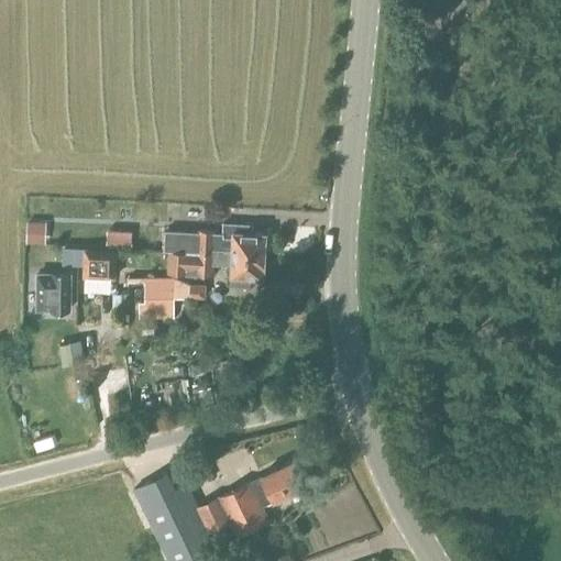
[(44,244),(45,223),(25,223),(25,244),(44,244)]
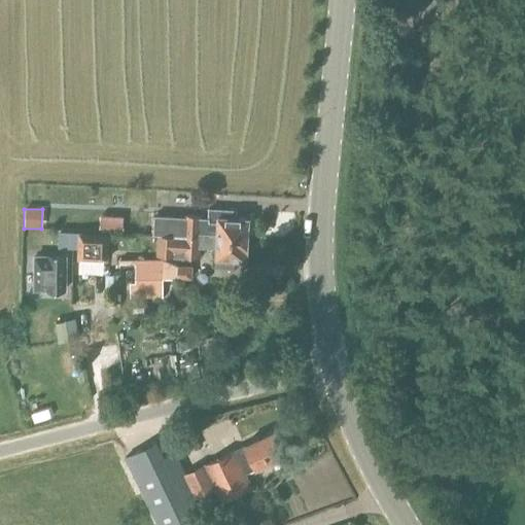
[(150,235),(150,238),(201,241),(201,235),(216,235),(216,239),(246,241),(247,237),(247,220),(235,219),(235,211),(207,210),(206,222),(201,222),(183,220),(183,218),(153,217),(153,235),(150,235)]
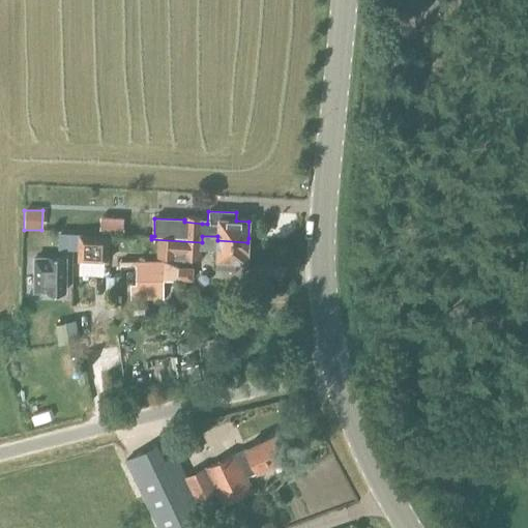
[(92,230),(116,230),(117,216),(92,216),(92,230)]
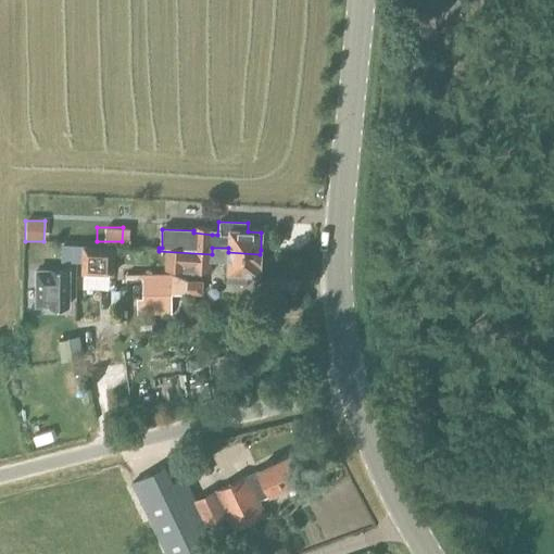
[(84,247),(82,275),(112,277),(114,248),(84,247)]
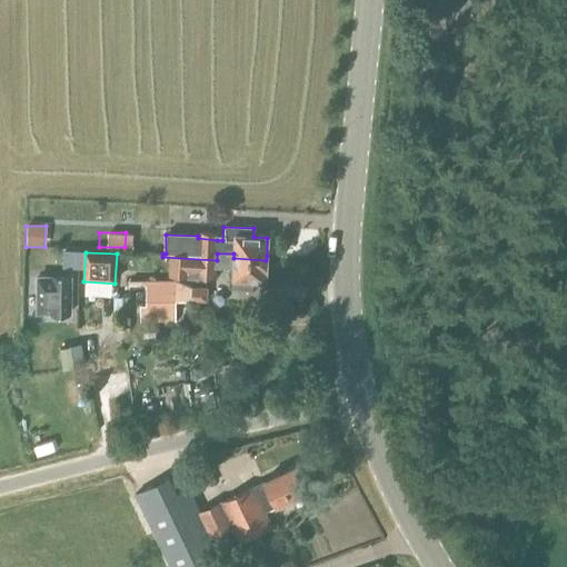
[(162,257),(161,270),(195,272),(195,274),(215,276),(216,269),(232,269),(232,279),(232,280),(231,290),(252,291),(252,282),(265,282),(266,260),(234,258),(234,254),(217,254),(217,260),(162,257)]
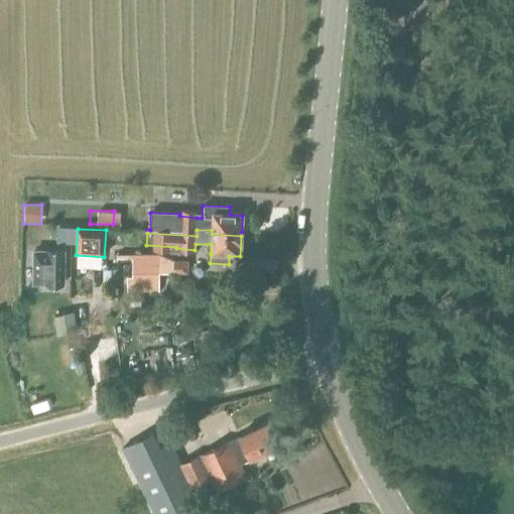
[(33,253),(32,284),(44,284),(44,285),(62,285),(62,253),(33,253)]
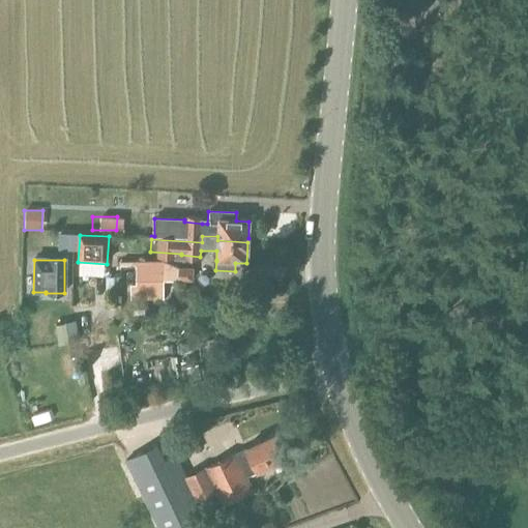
[(136,285),(130,285),(130,299),(160,298),(160,282),(174,282),(174,268),(167,265),(160,263),(136,264),(136,285)]
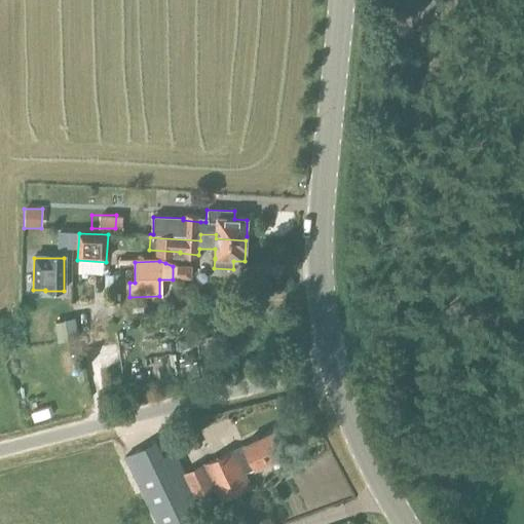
[(173,279),(191,278),(191,267),(173,266),(173,279)]
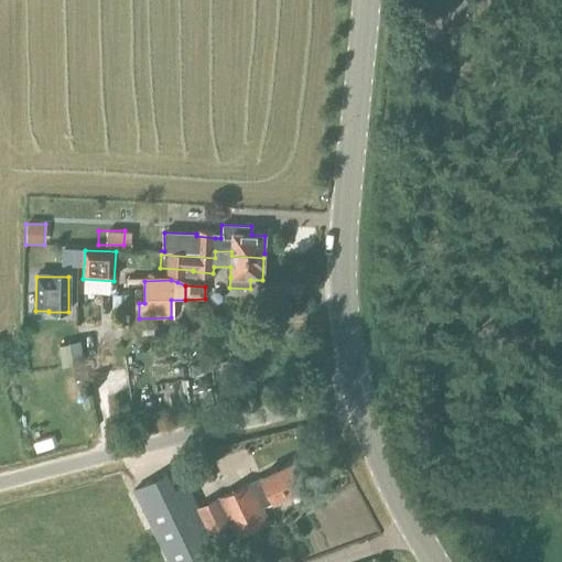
[(168,473),(132,490),(168,561),(206,561),(205,558),(201,561),(197,561),(196,559),(217,549),(212,536),(231,527),(237,538),(276,519),(270,508),(263,511),(262,508),(273,503),(273,501),(304,486),(293,462),(262,477),(250,484),(250,483),(197,508),(185,484),(175,489),(168,473)]
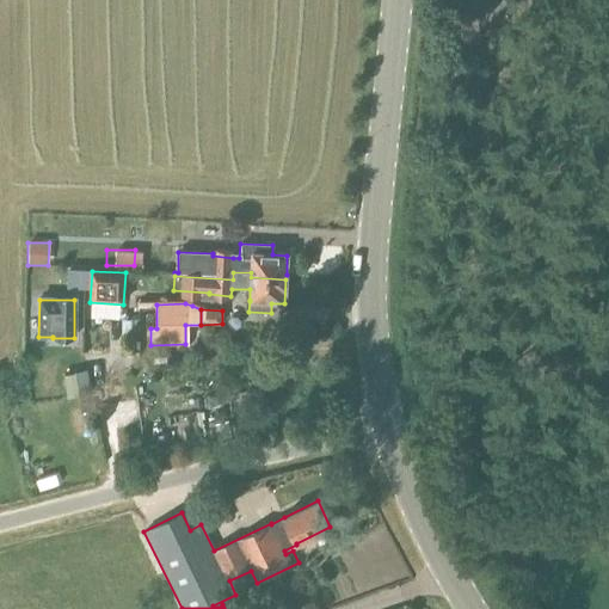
[(227,521),(216,503),(209,506),(219,526),(227,521)]
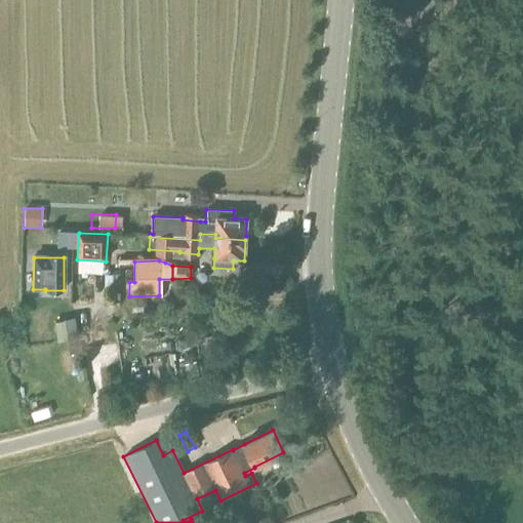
[(218,510),(224,521),(225,522),(234,522),(227,507),(218,510)]
